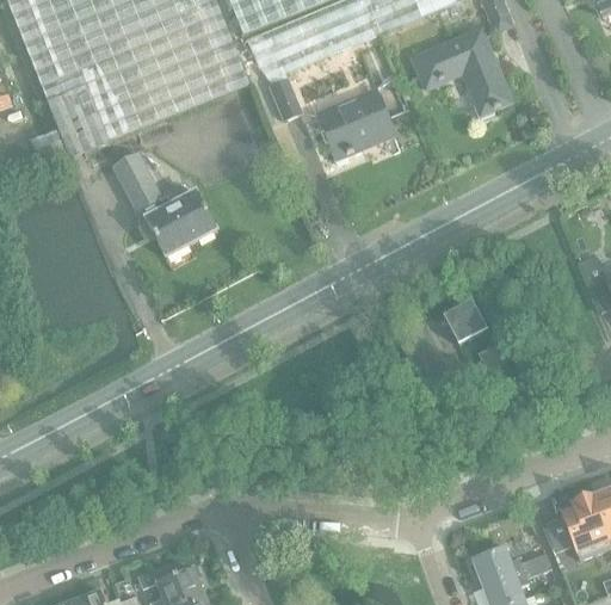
[(6,0),(48,103),(90,87),(110,140),(251,84),(216,0),(6,0)]
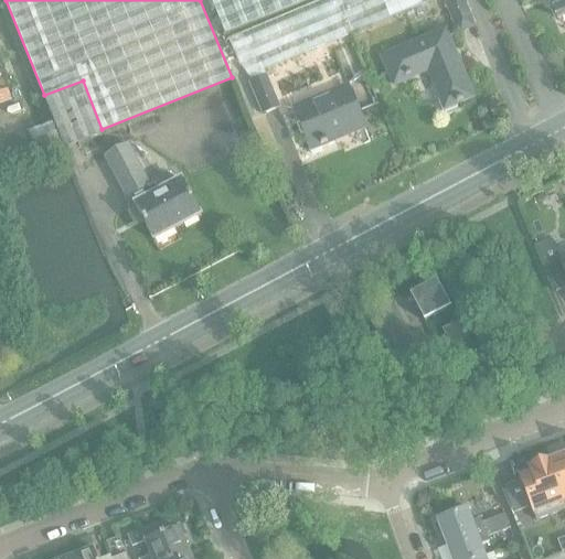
[(212,0),(225,32),(304,0),(212,0)]
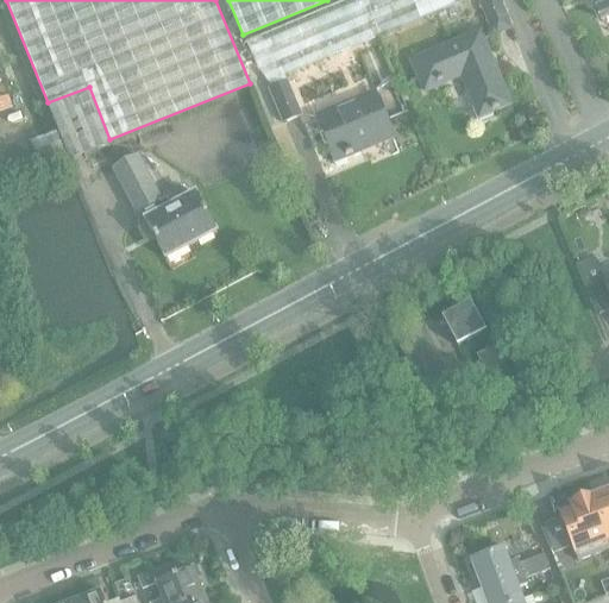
[(337,0),(303,14),(248,38),(264,80),(458,0),(337,0)]
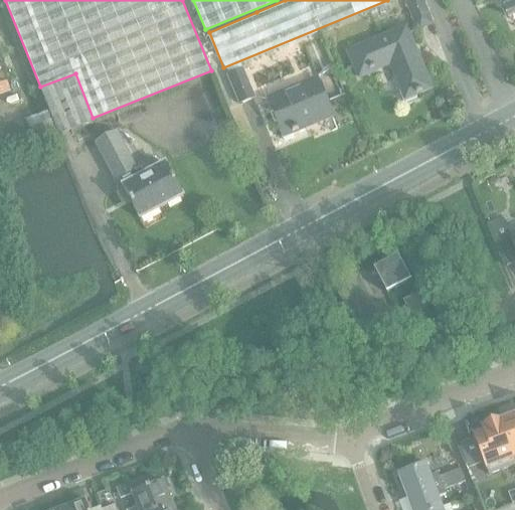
[(417,27),(433,21),(422,0),(405,0),(417,27)]
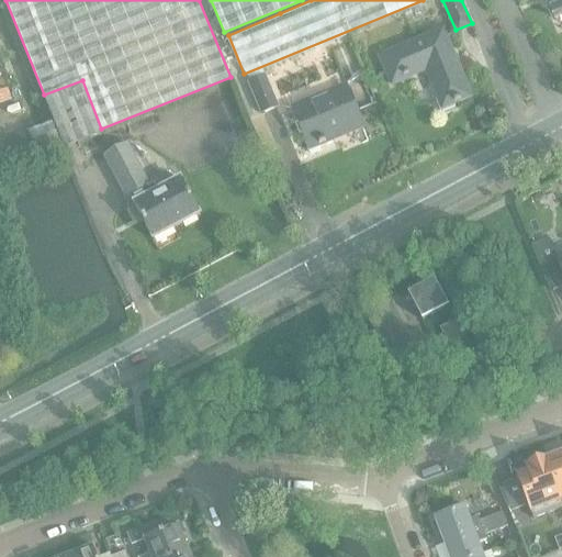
[(548,0),(554,13),(557,18),(561,14),(561,0),(548,0)]
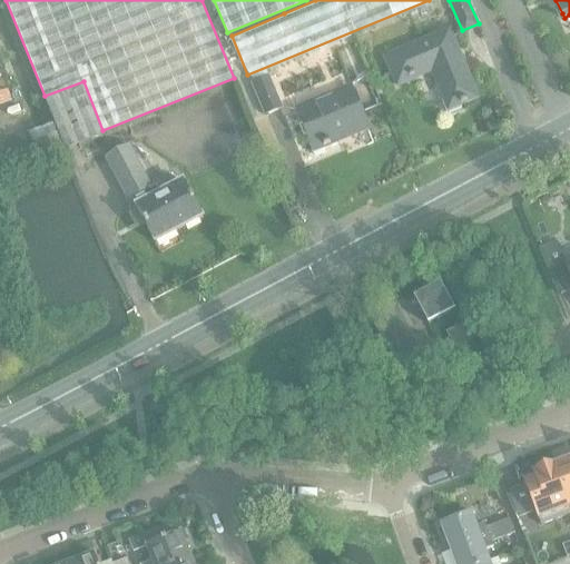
[(460,101),(478,94),(450,26),(386,51),(399,81),(433,67),(445,97),(442,98),(446,109),(461,104),(460,101)]
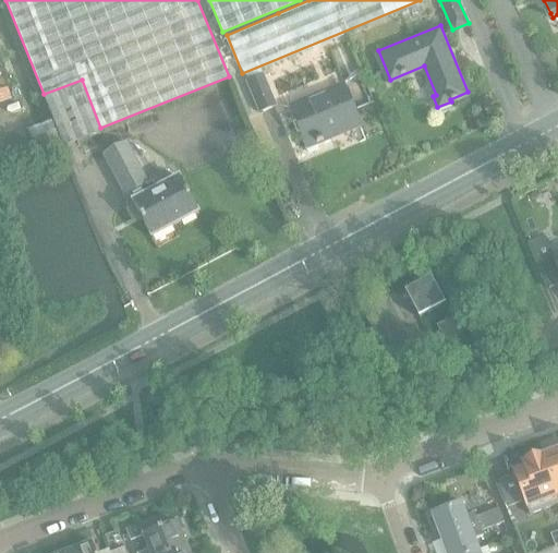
[(259,109),(277,103),(263,71),(246,77),(259,109)]
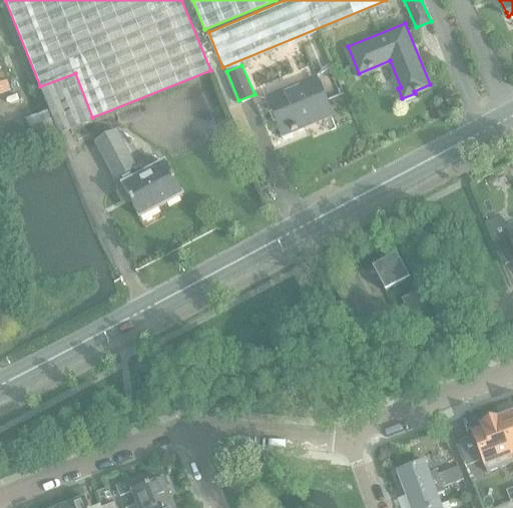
[(92,118),(92,117),(75,73),(40,86),(49,107),(24,116),(34,141),(92,118)]
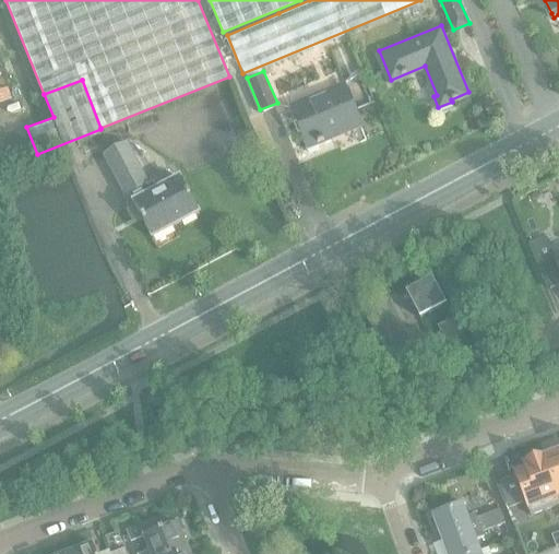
[(316,140),(360,121),(344,81),(292,103),(306,134),(300,137),(307,150),(318,145),(316,140)]
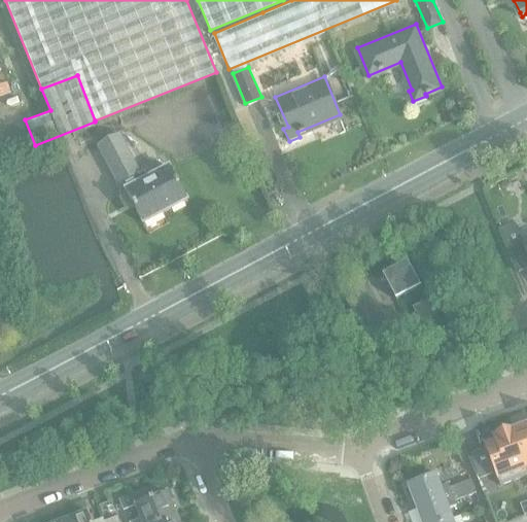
[(144,219),(187,198),(171,165),(149,176),(145,168),(140,170),(119,131),(99,141),(128,199),(132,197),(144,219)]
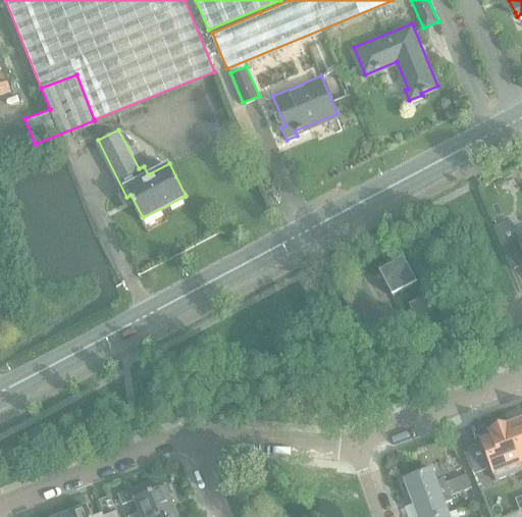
[(521,239),(519,240),(510,218),(496,223),(512,263),(521,258),(521,239)]
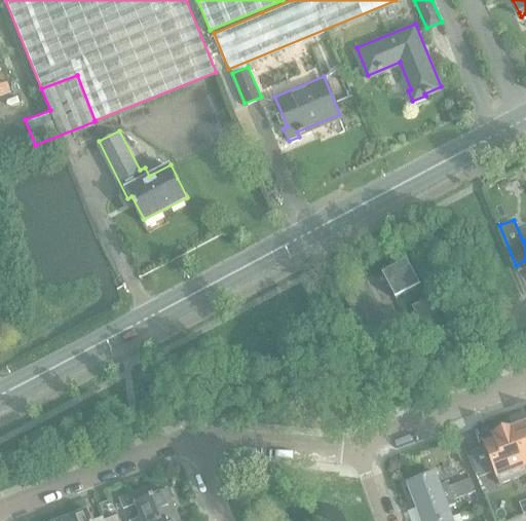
[(418,238),(423,249),(442,239),(436,229),(418,238)]
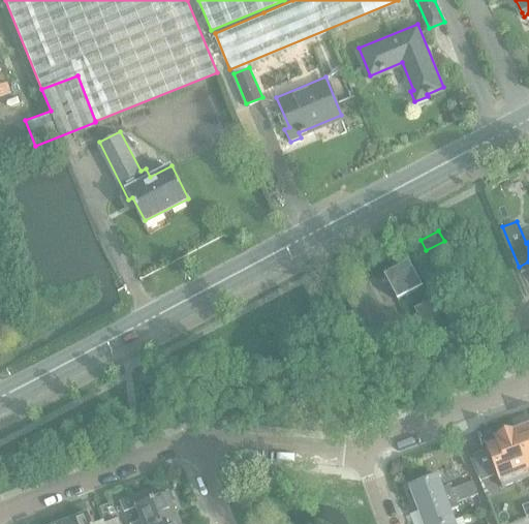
[(410,262),(386,274),(400,299),(424,286),(410,262)]
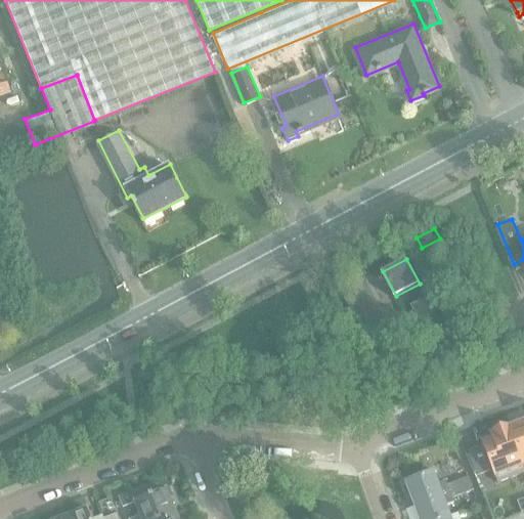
[(428,295),(412,303),(420,317),(435,309),(428,295)]
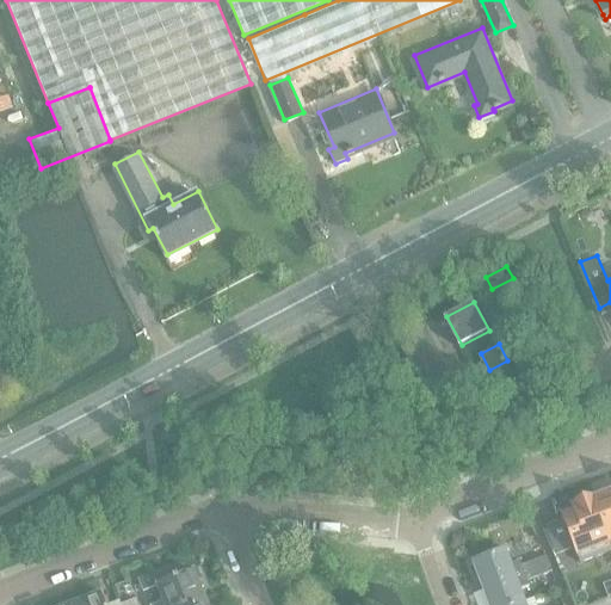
[(610,487),(591,495),(610,547),(610,487)]
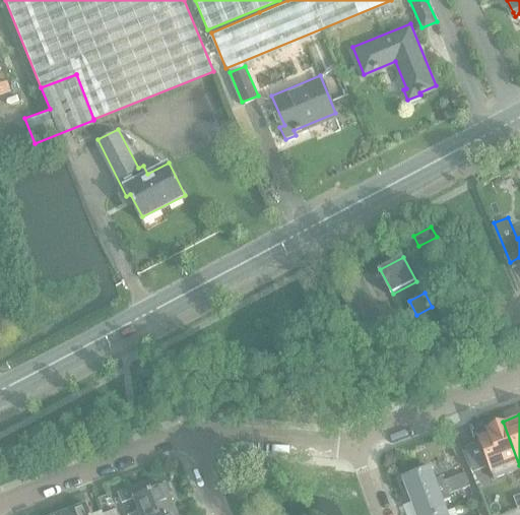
[(480,441),(467,446),(475,466),(488,461),(494,475),(519,465),(503,422),(486,428),(489,433),(478,436),(480,441)]
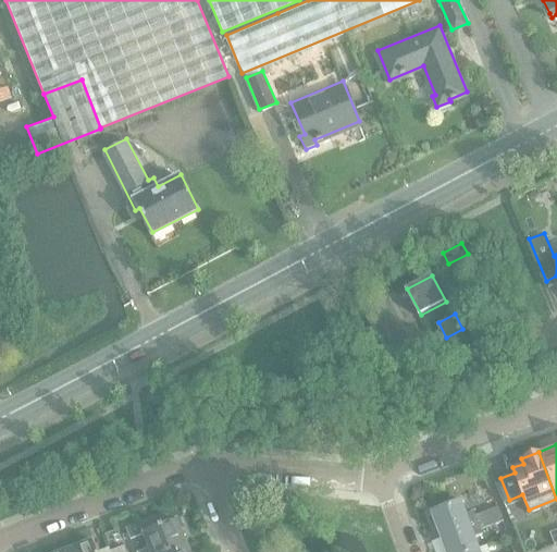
[(460,499),(431,510),(441,535),(469,524),(469,522),(477,518),(474,513),(473,508),(465,512),(460,499)]
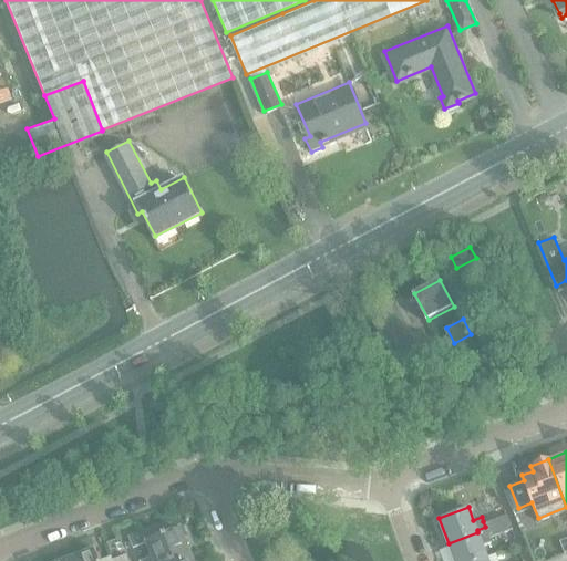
[(503,512),(483,521),(485,527),(505,519),(503,512)]
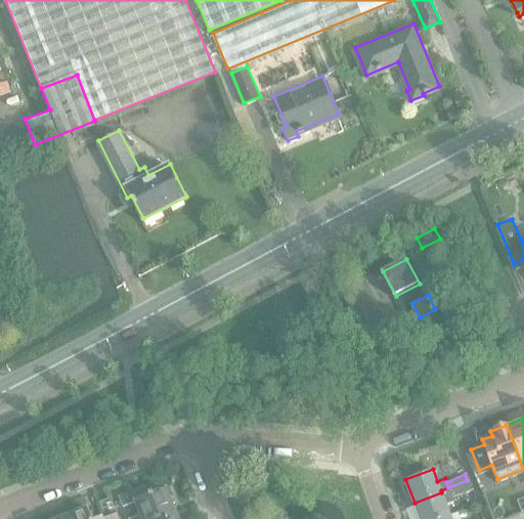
[(467,480),(448,487),(451,493),(470,486),(467,480)]
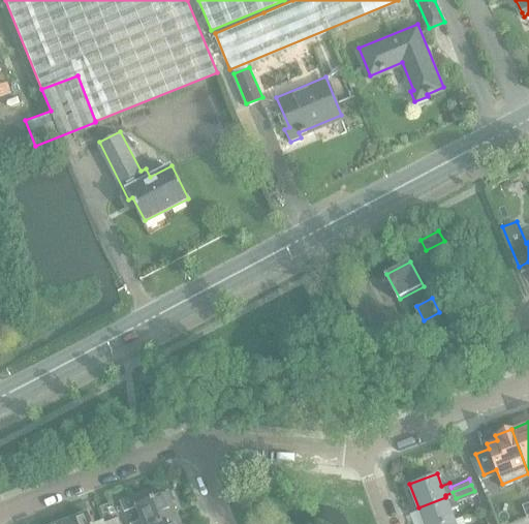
[(148,488),(119,499),(124,511),(136,505),(141,518),(130,522),(130,523),(155,523),(177,516),(167,492),(152,498),(148,488)]
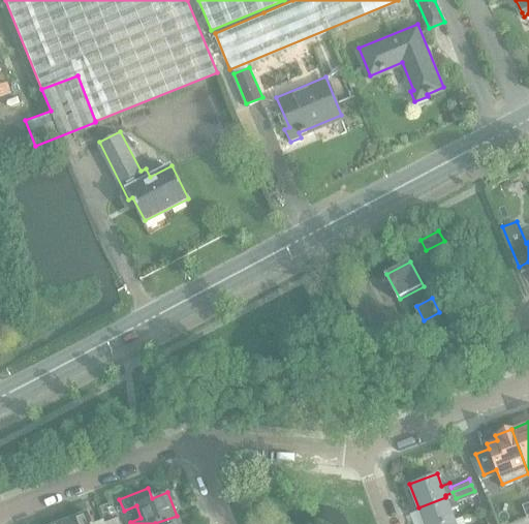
[(445,497),(418,507),(424,523),(441,523),(454,520),(449,507),(458,504),(456,498),(453,492),(445,495),(445,497)]
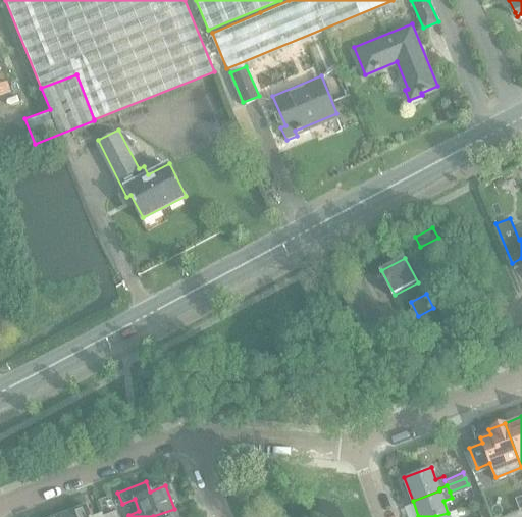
[(90,516),(86,505),(62,514),(63,516),(103,516),(102,514),(94,516),(90,516)]
